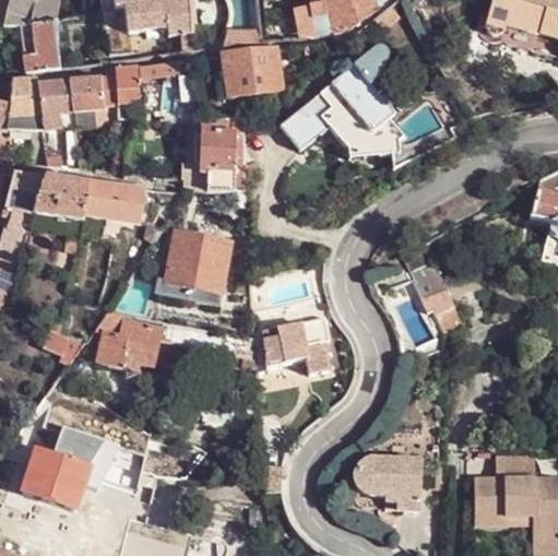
[(8,0),(4,20),(2,26),(18,24),(31,23),(36,22),(52,19),(56,0),(8,0)]
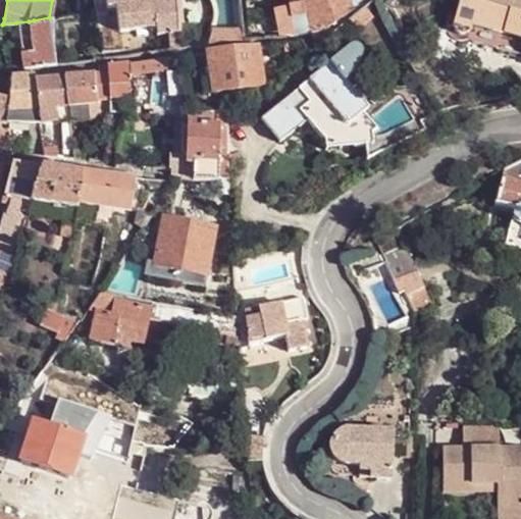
[(116,5),(119,30),(178,22),(175,0),(143,0),(116,5)]
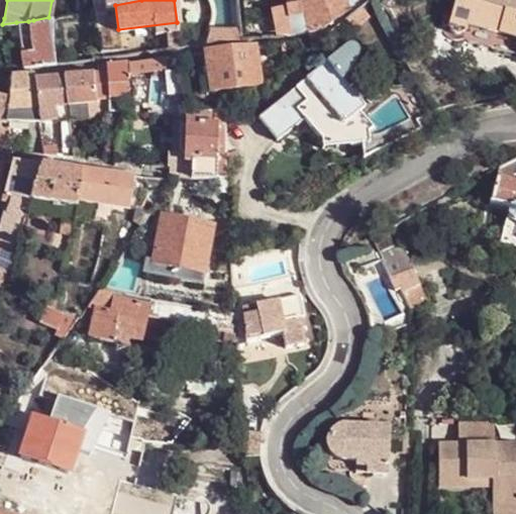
[(287,8),(292,32),(309,30),(321,28),(348,7),(345,0),(298,0),(286,3),(281,5),(273,6),(274,10),(287,8)]
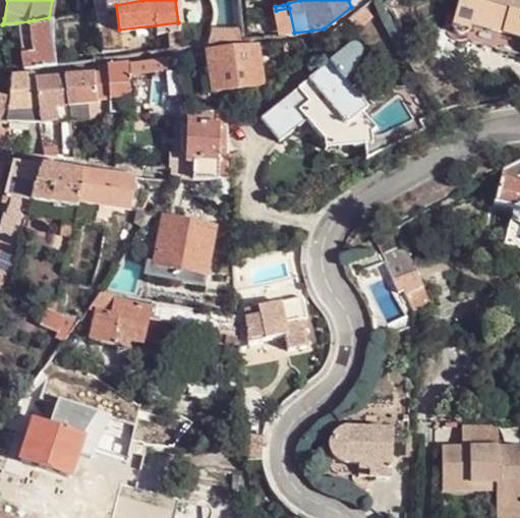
[(454,0),(450,19),(451,25),(456,29),(462,29),(467,25),(468,19),(518,33),(519,23),(519,9),(518,9),(519,2),(519,0),(454,0)]
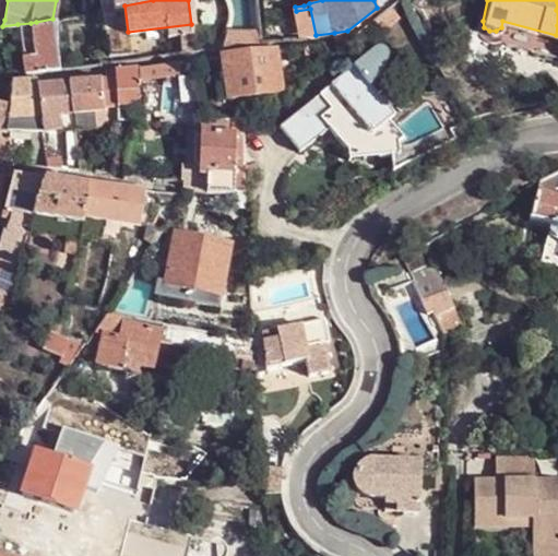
[(380,14),(377,18),(386,27),(402,13),(393,3),(380,14)]
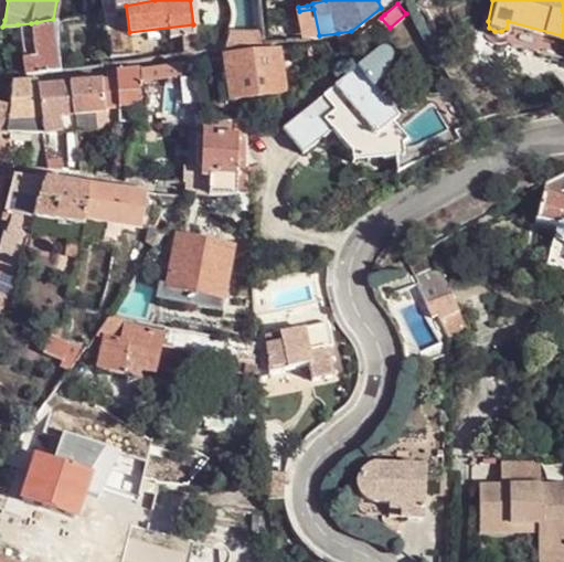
[(107,54),(131,51),(129,32),(126,6),(116,7),(100,8),(107,54)]
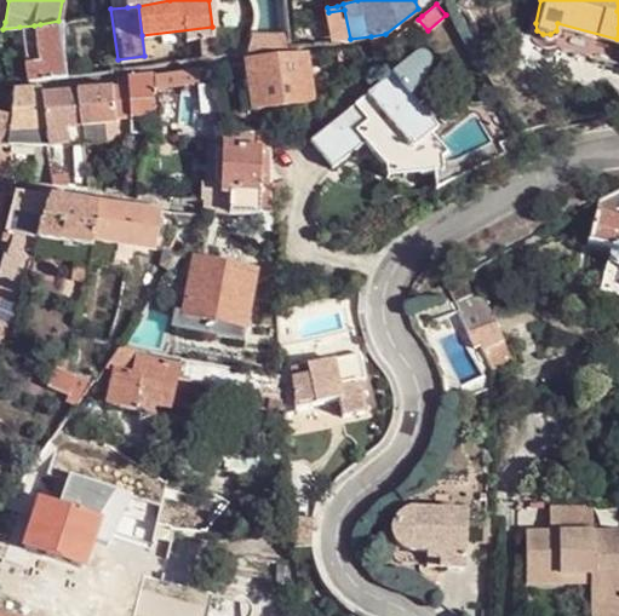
[(322,9),(330,41),(350,39),(344,10),(328,12),(327,7),(322,9)]
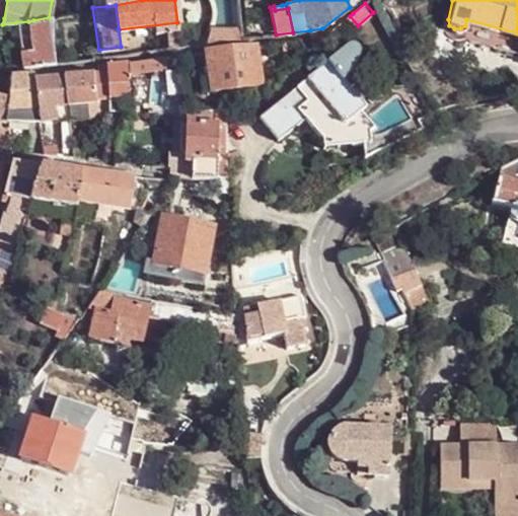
[(322,28),(310,30),(315,44),(350,16),(353,13),(350,7),(322,28)]
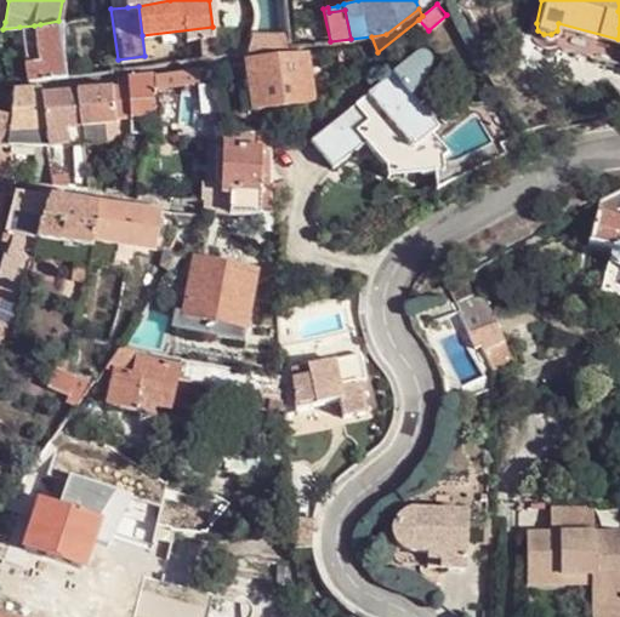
[(63,66),(60,21),(58,21),(40,24),(34,26),(43,79),(68,75),(63,66)]
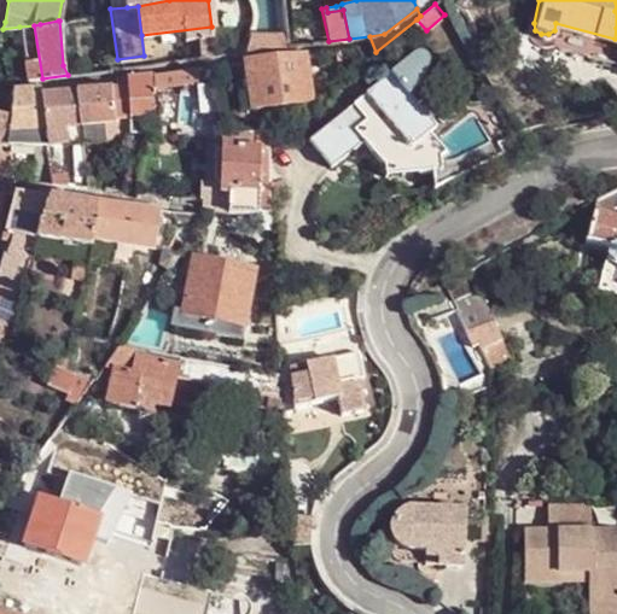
[(616,56),(616,28),(615,39),(556,23),(554,30),(548,34),(541,34),(535,30),(534,23),(533,29),(533,30),(536,36),(542,41),(549,40),(616,57),(616,56)]
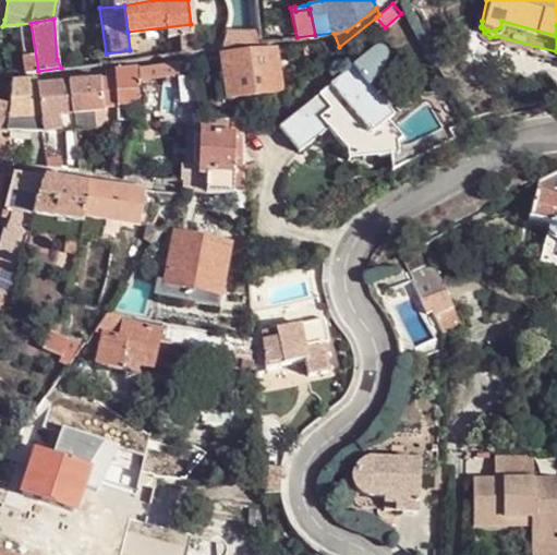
[(38,71),(31,23),(17,24),(24,73),(38,71)]
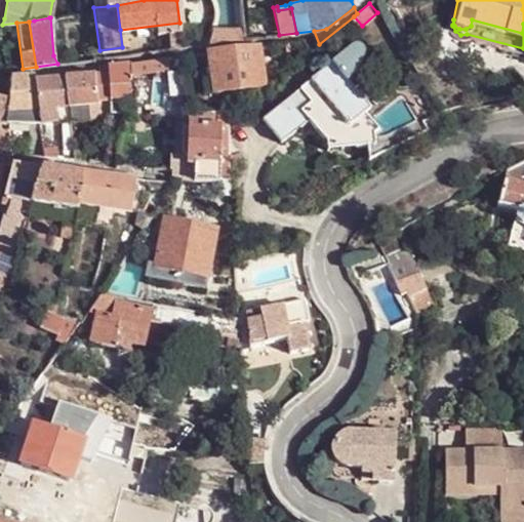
[(212,29),(207,44),(245,40),(244,29),(212,29)]
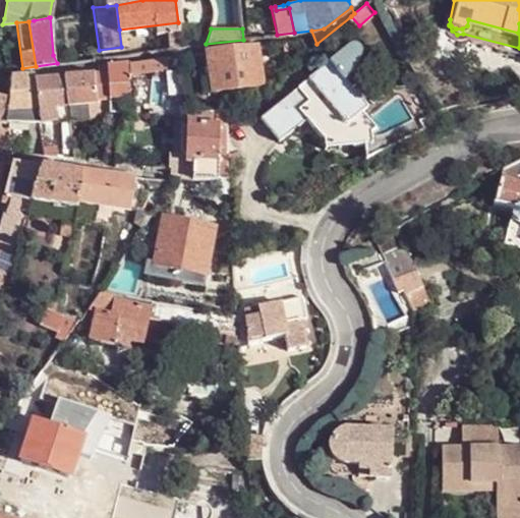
[(261,111),(279,133),(306,112),(324,132),(325,141),(370,137),(369,124),(371,123),(374,121),(368,113),(360,105),(366,100),(344,73),(361,48),(360,45),(358,39),(353,38),(348,39),(261,111)]
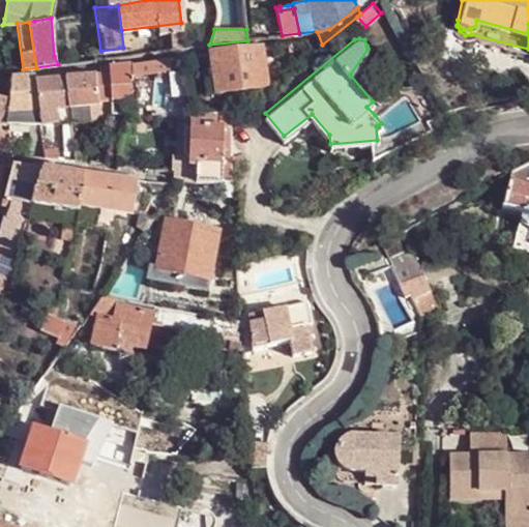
[(299,48),(298,39),(288,40),(289,49),(299,48)]
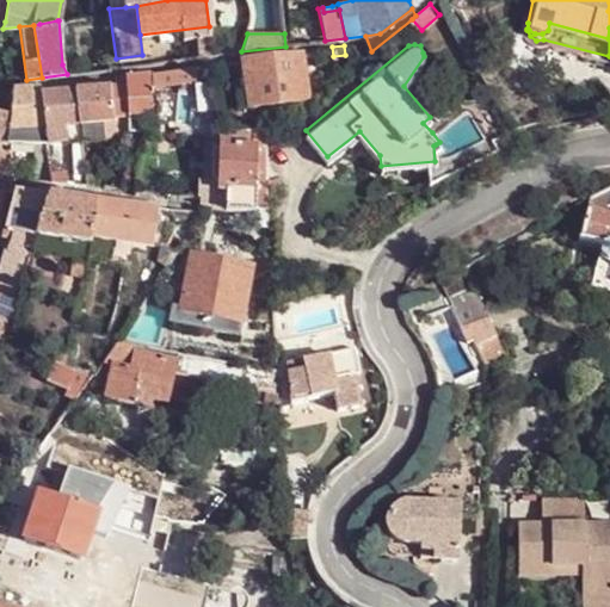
[(301,51),(242,60),(245,80),(248,105),(267,104),(287,100),(307,97),(301,51)]
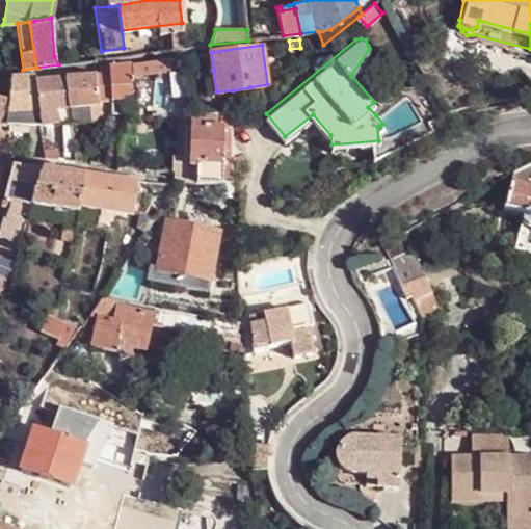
[(176,55),(155,59),(154,70),(153,73),(178,70),(177,65),(176,55)]
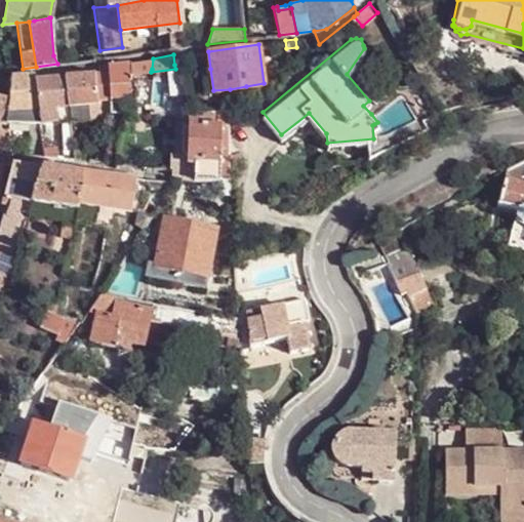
[(153,58),(130,61),(131,68),(131,72),(152,69),(153,58)]
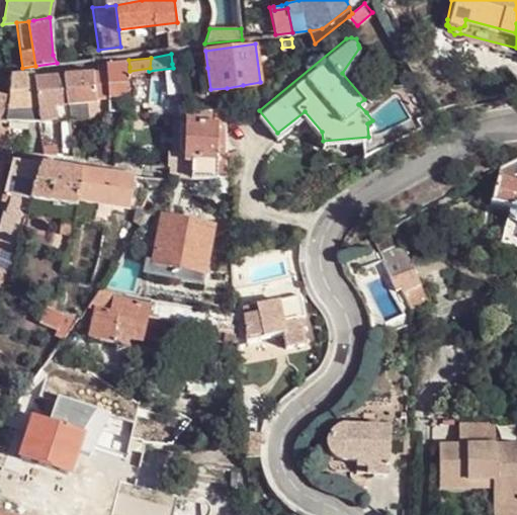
[(99,64),(100,71),(106,70),(130,67),(128,60),(99,64)]
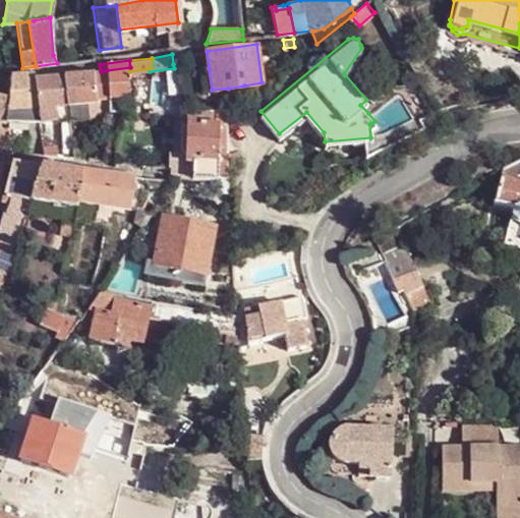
[(109,96),(130,98),(131,94),(130,71),(130,67),(107,70),(109,96)]
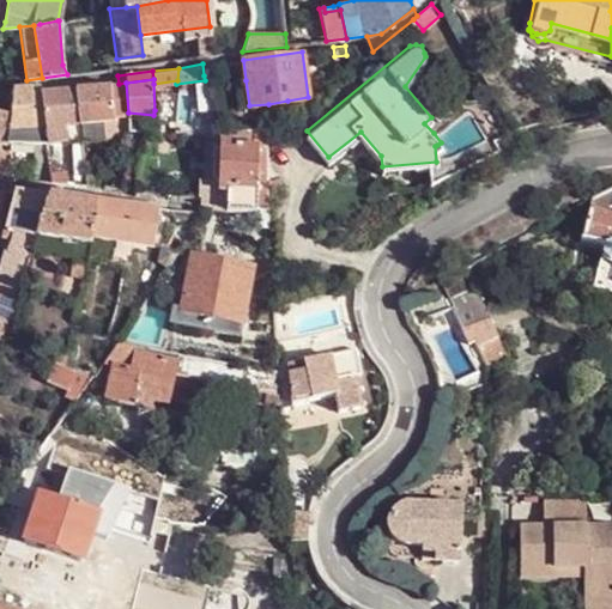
[(232,81),(236,109),(249,105),(246,80),(232,81)]
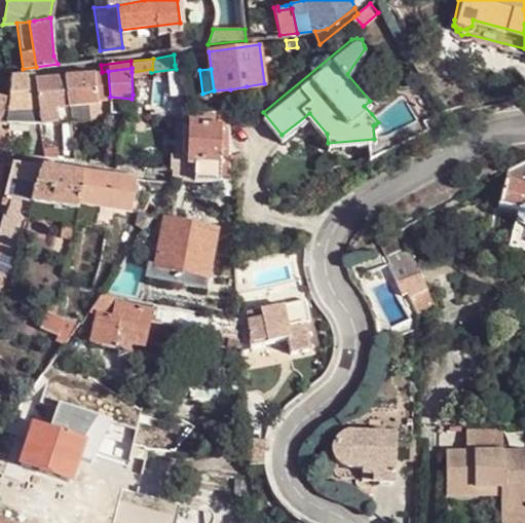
[(66,75),(68,104),(87,102),(100,100),(100,98),(110,97),(108,71),(102,72),(97,73),(97,71),(66,75)]
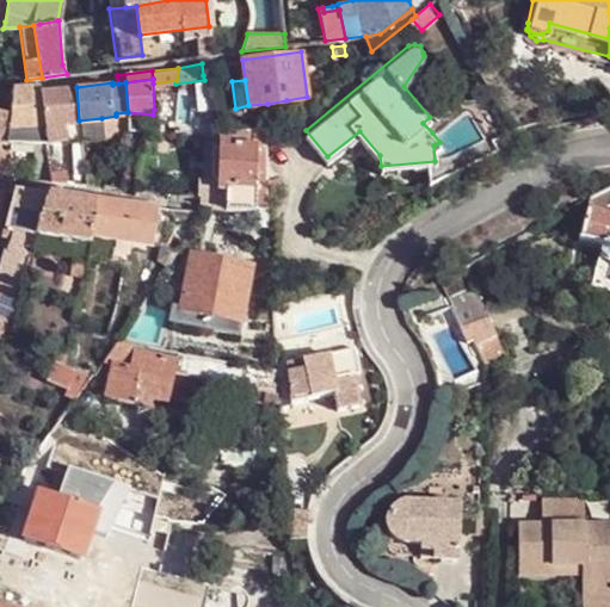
[(42,86),(12,88),(11,111),(10,129),(11,129),(45,124),(42,92),(42,86)]
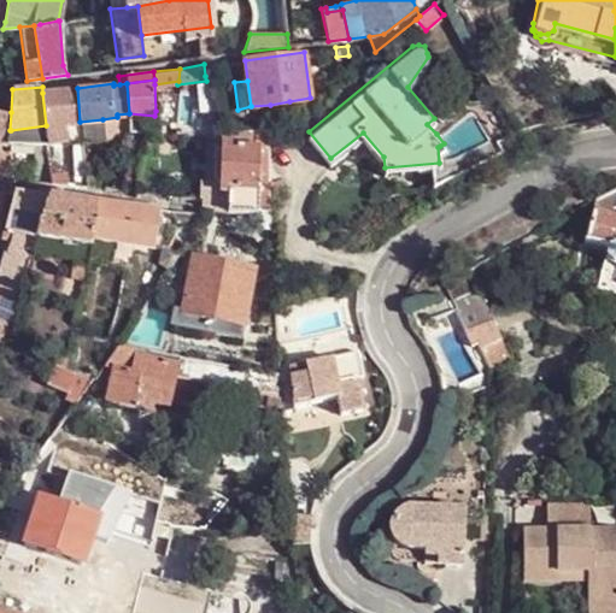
[(77,88),(42,93),(46,125),(80,122),(77,88)]
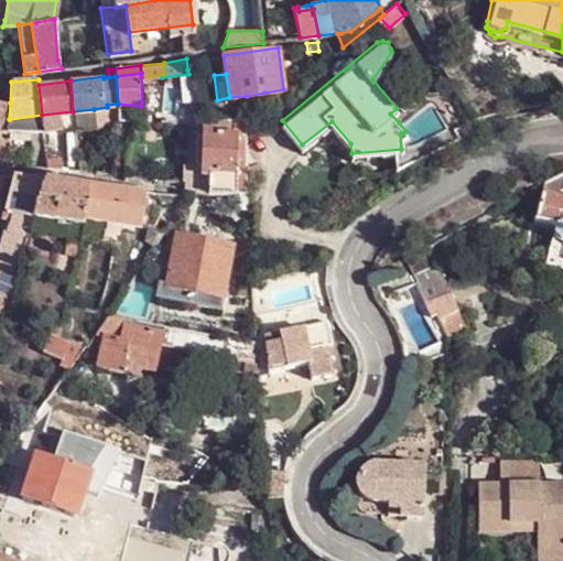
[(11,82),(0,82),(0,99),(10,103),(11,82)]
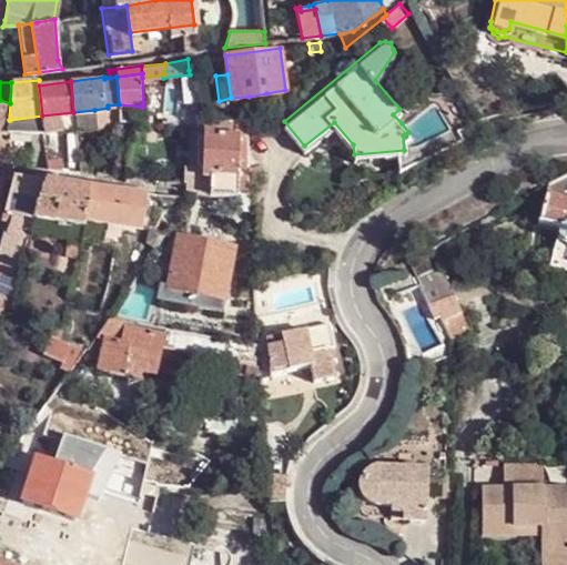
[(205,120),(201,97),(200,100),(191,102),(195,121),(205,120)]
